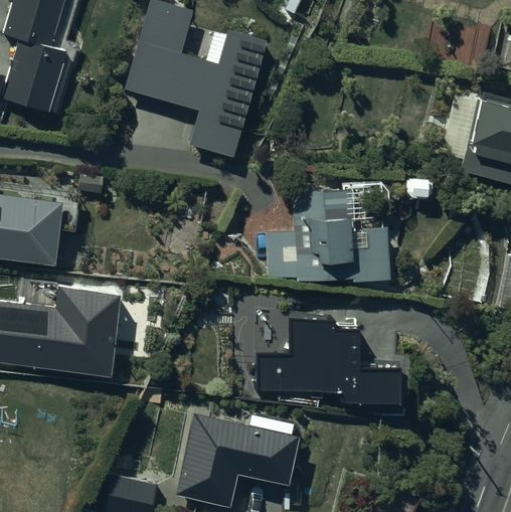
[(2,98),(48,112),(66,52),(51,47),(65,0),(13,0),(3,35),(19,40),(2,98)]
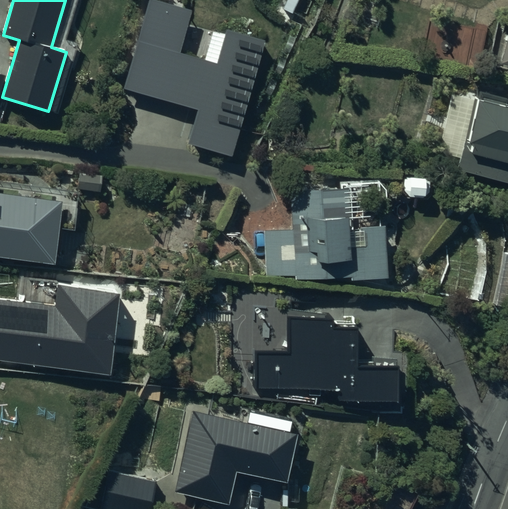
[(507,97),(480,91),(478,99),(476,99),(476,100),(454,94),(438,154),(457,158),(455,170),(507,182),(507,97)]
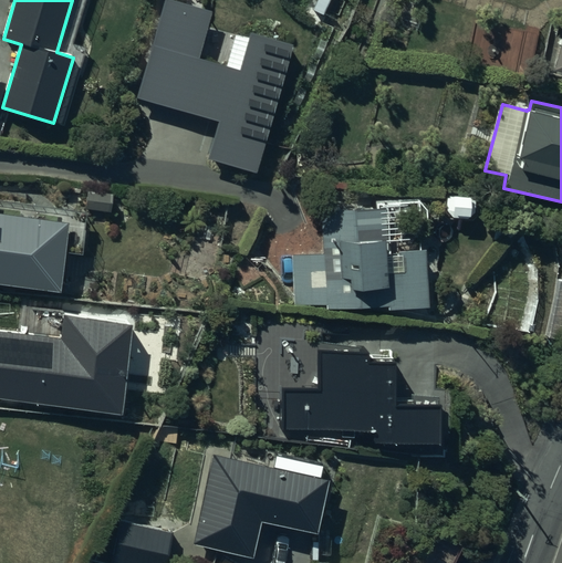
[(474,194),(453,194),(451,199),(446,199),(446,212),(451,212),(451,217),(467,217),(467,220),(479,220),(479,199),(474,199),(474,194)]
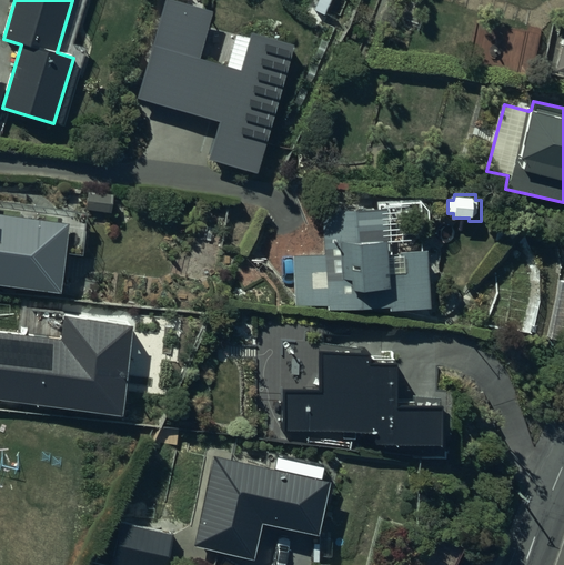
[(429,200),(321,209),(324,254),(294,255),(298,310),(326,309),(326,312),(388,309),(388,312),(429,310),(424,236),(431,236),(429,200)]
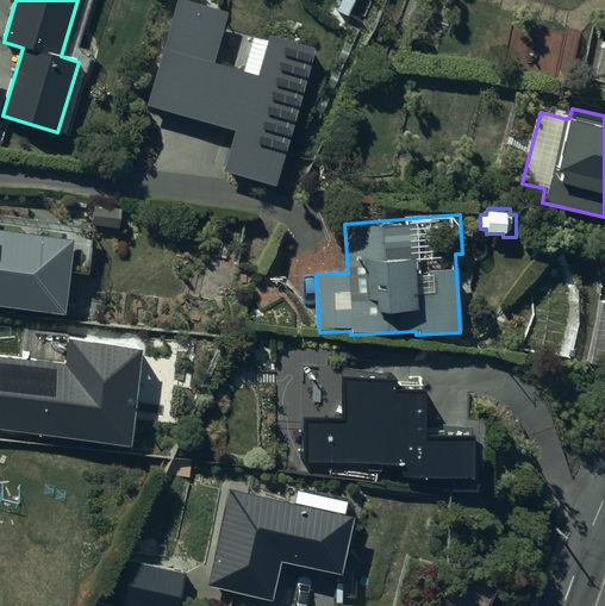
[(0,305),(63,312),(72,237),(0,230),(0,305)]
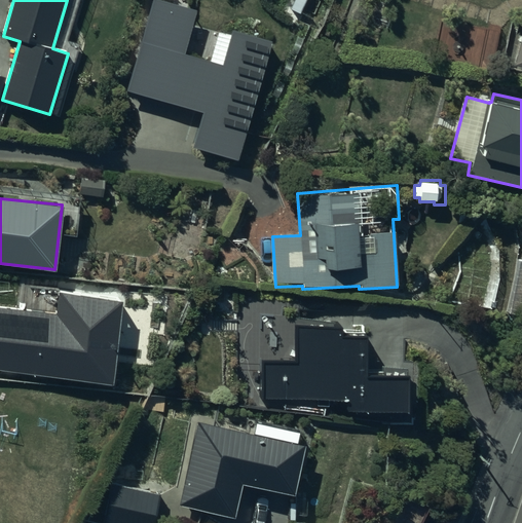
[(88,305),(0,287),(0,368),(71,383),(88,305)]
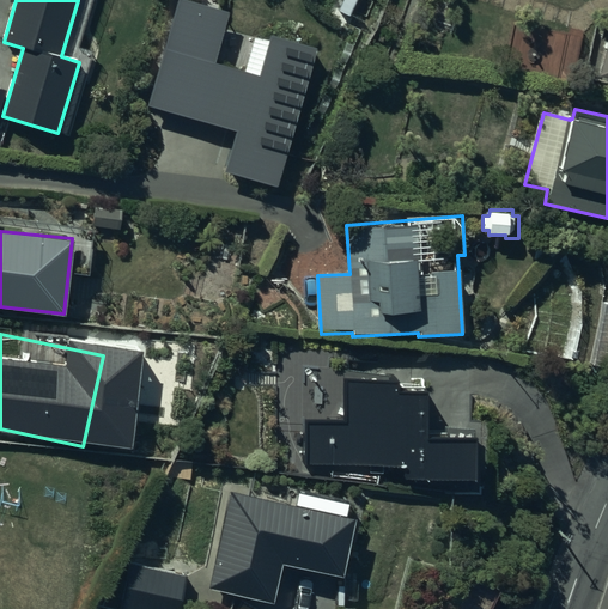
[(308,466),(352,467),(352,473),(365,473),(365,467),(389,467),(389,474),(399,474),(397,485),(470,485),(470,437),(424,436),(425,389),(395,389),(395,379),(345,378),(344,420),(308,420),(308,466)]
